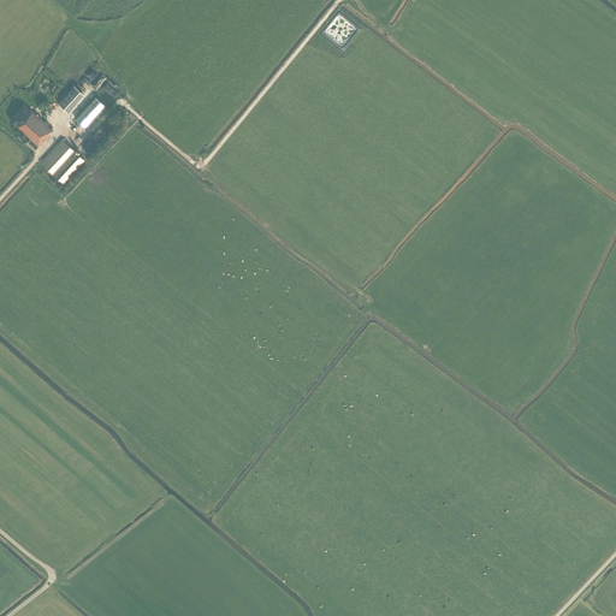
[(64,116),(72,107),(76,102),(70,96),(57,110),(59,111),(64,116)]
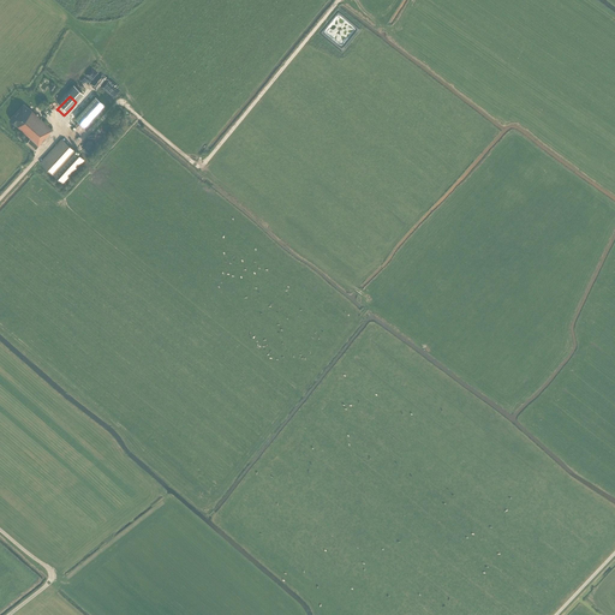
[(96,97),(76,119),(84,127),(105,105),(96,97)]
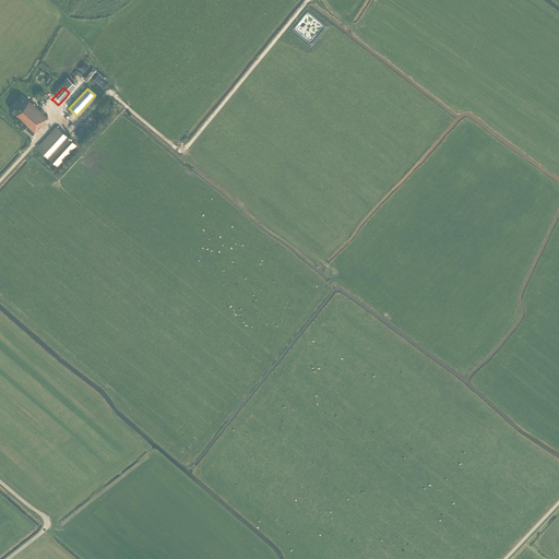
[(44,122),(47,118),(34,106),(35,105),(34,104),(33,105),(26,98),(25,98),(22,95),(9,108),(35,133),(45,122),(44,122)]
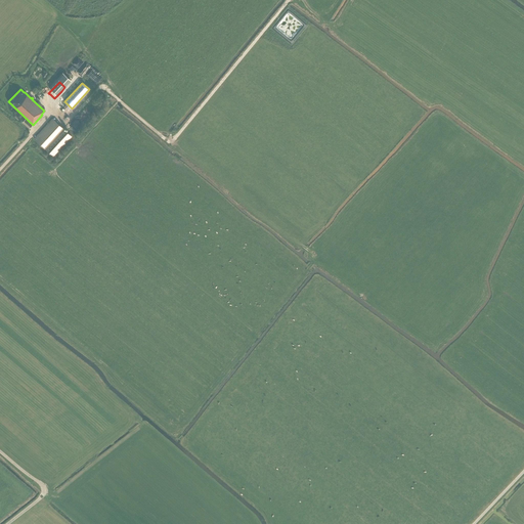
[(29,128),(32,125),(27,120),(26,119),(23,122),(29,128)]
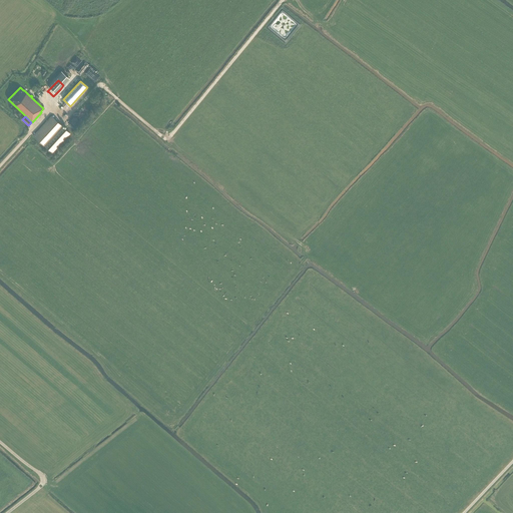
[(69,132),(51,116),(33,135),(51,152),(69,132)]
